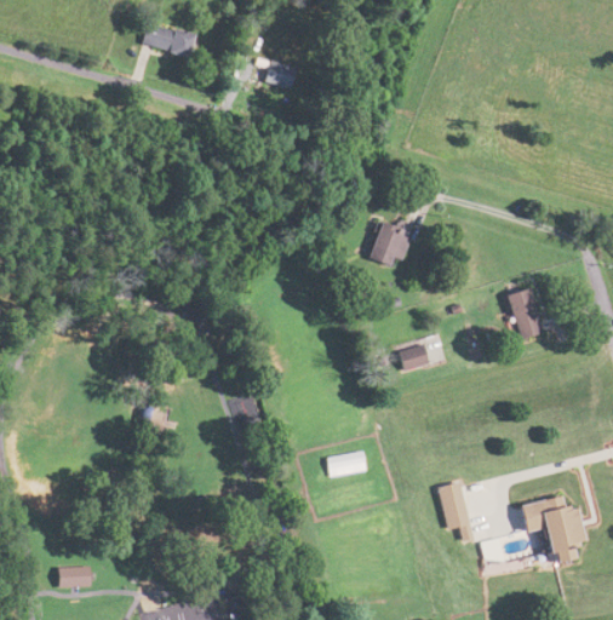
[(196,33),(149,21),(143,44),(190,56),(196,33)]
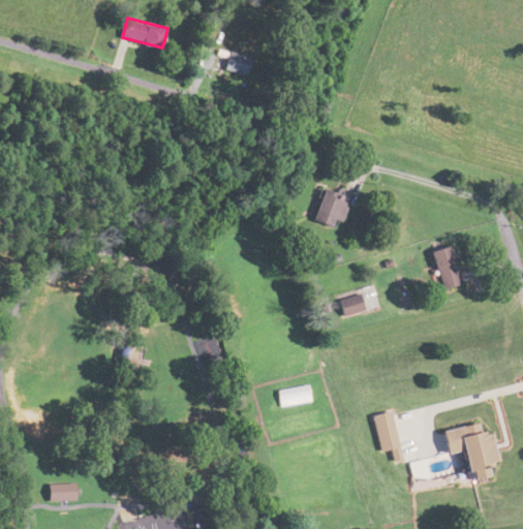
[(224,68),(249,75),(254,55),(229,49),(224,68)]
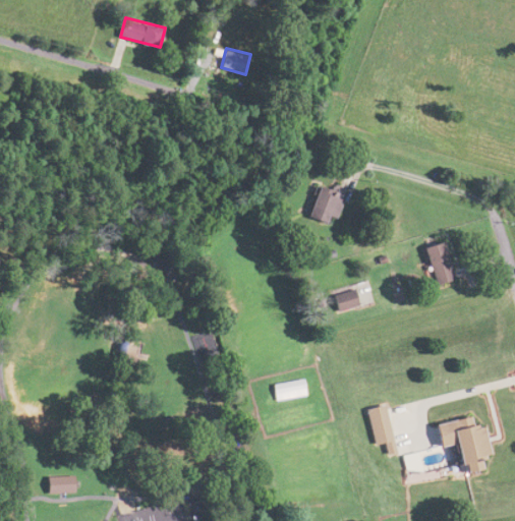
[(331,223),(334,215),(343,218),(350,195),(321,186),(310,217),(331,223)]
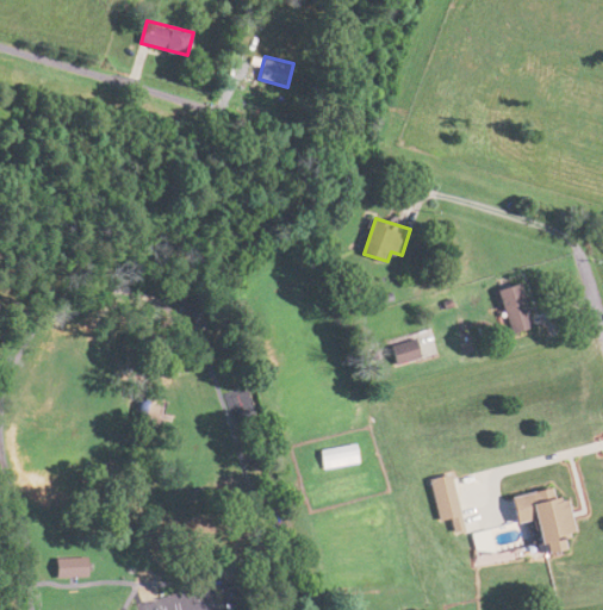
[(535,328),(522,282),(499,288),(511,334),(535,328)]
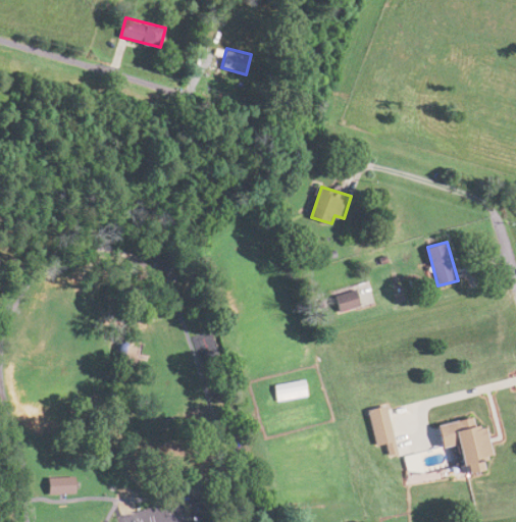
[(342,313),(362,305),(356,289),(336,297),(342,313)]
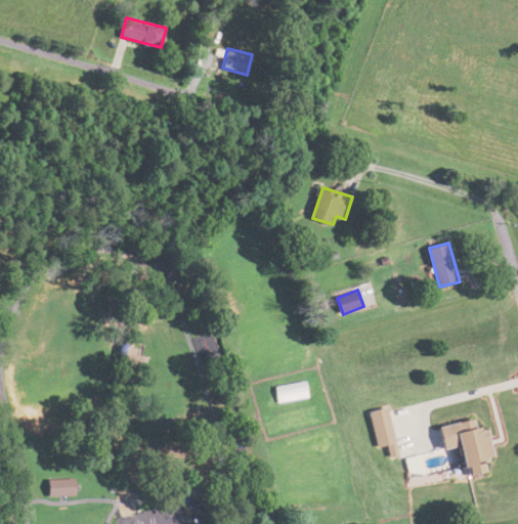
[(140,369),(146,351),(128,345),(122,363),(140,369)]
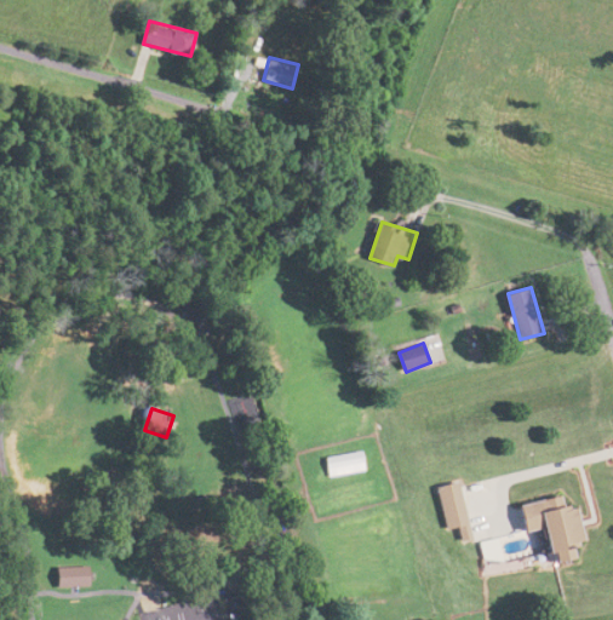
[(327,457),(331,477),(367,470),(365,451),(327,457)]
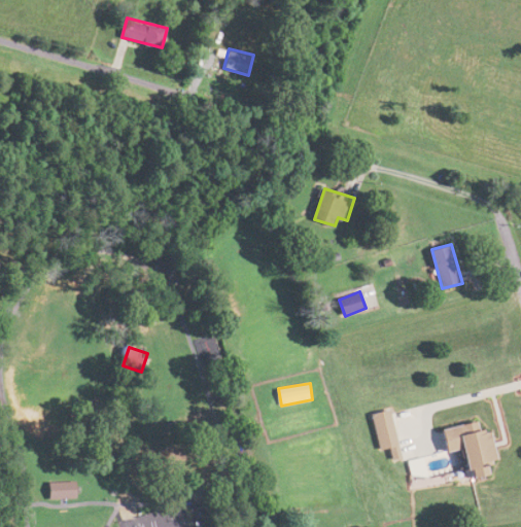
[(403,458),(392,409),(373,414),(381,450),(392,448),(394,460),(403,458)]
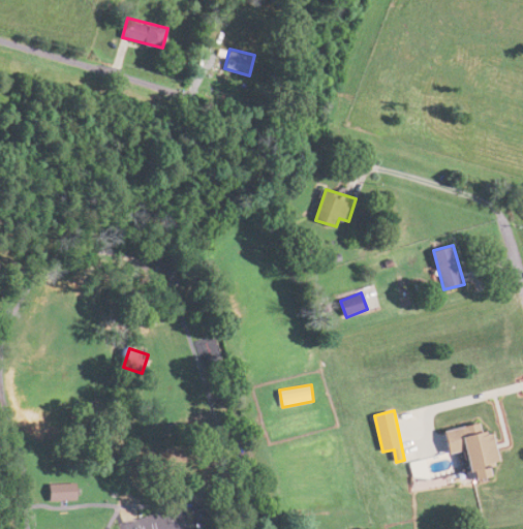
[(173,426),(177,434),(187,429),(183,421),(173,426)]
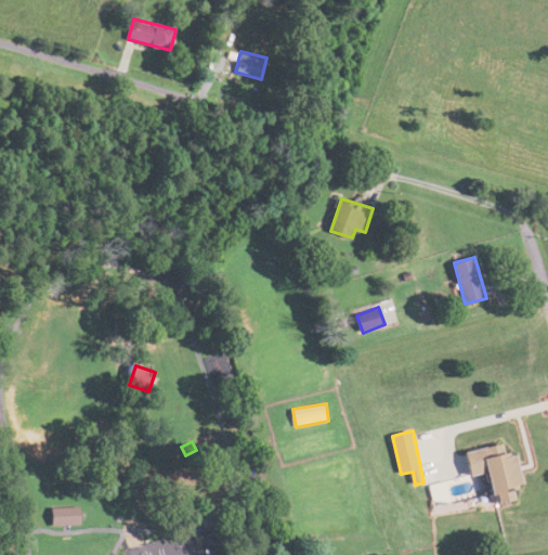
[(465,451),(469,477),(484,474),(488,498),(462,503),(464,510),(520,499),(512,452),(505,454),(503,443),(465,451)]
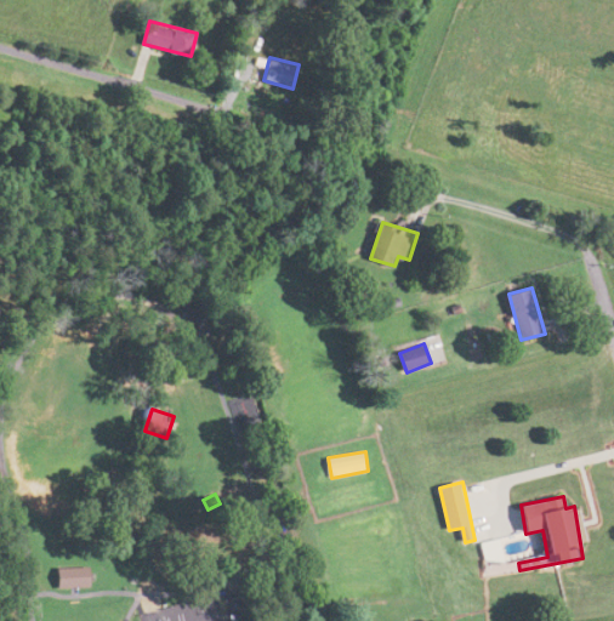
[(66,568),(67,588),(98,586),(98,567),(66,568)]
